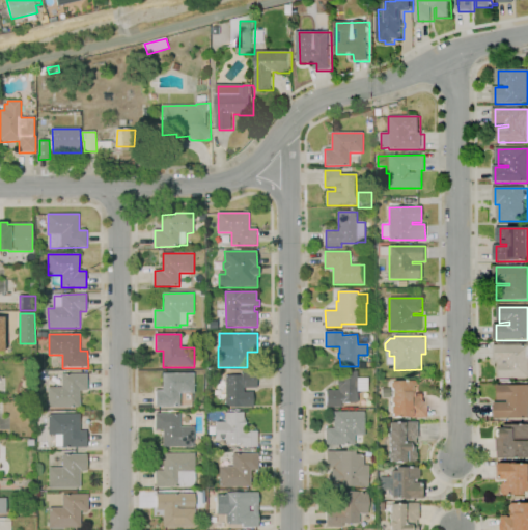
[(527,379),(500,379),(500,362),(496,362),(496,345),(501,345),(501,343),(527,342),(527,379)]
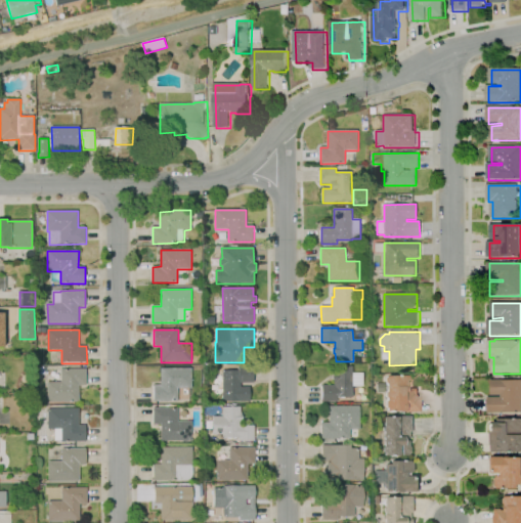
[(251,401),(223,402),(223,371),(240,371),(240,366),(254,366),(254,383),(241,383),(241,388),(250,387),(251,401)]
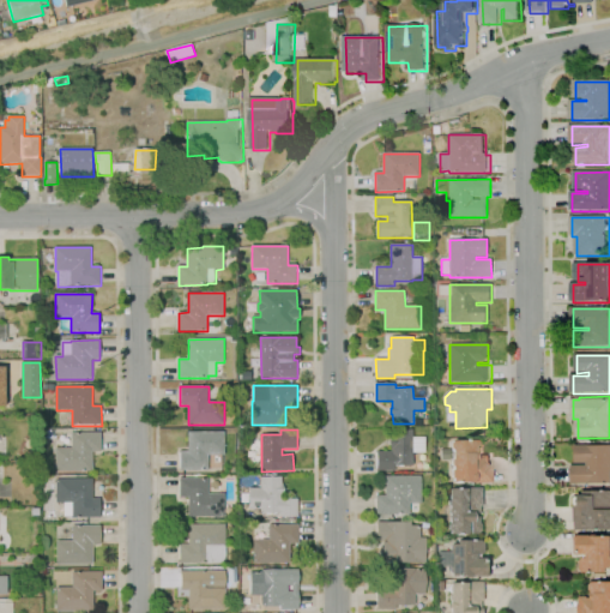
[(396,472),(378,472),(378,452),(392,452),(392,431),(414,430),(414,439),(424,439),(426,455),(414,455),(414,467),(396,467),(396,472)]
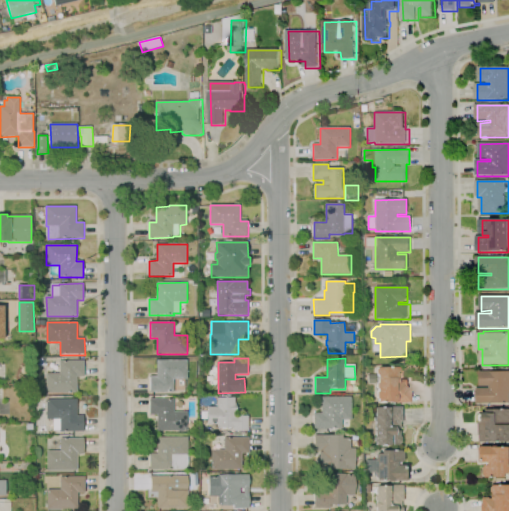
[(174,392),(151,392),(151,376),(157,376),(157,360),(188,360),(188,379),(174,379),(174,392)]
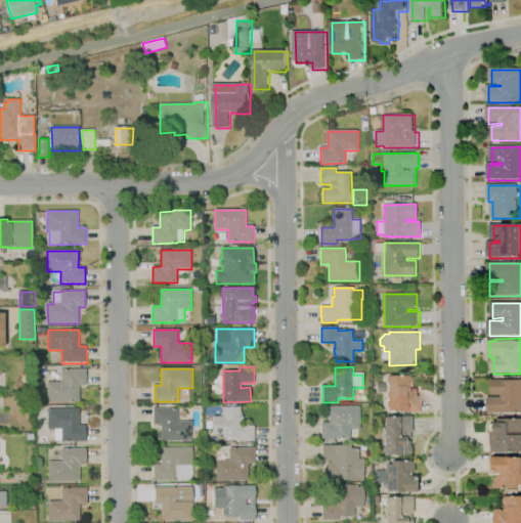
[(79,402),(49,402),(48,383),(61,383),(61,369),(87,369),(87,386),(79,386),(79,402)]
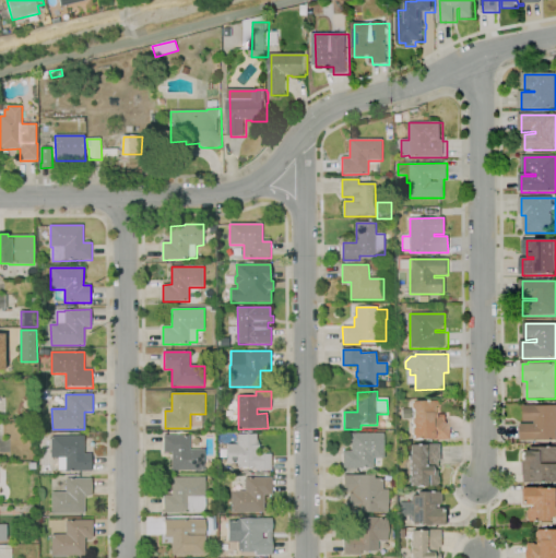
[(436,414),(436,417),(440,417),(440,416),(448,416),(448,423),(450,423),(450,440),(433,440),(433,439),(413,439),(413,436),(413,429),(413,402),(436,401),(439,404),(439,411),(436,414)]
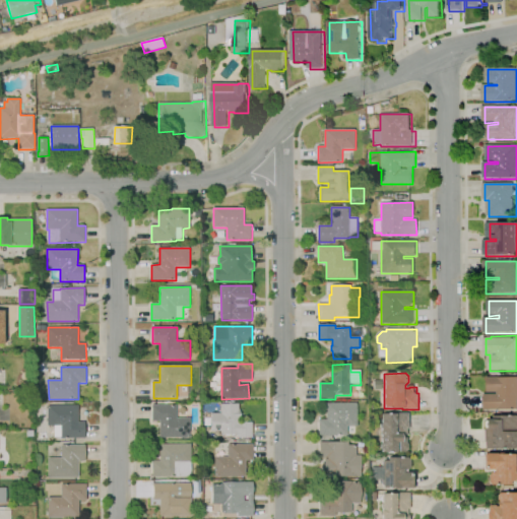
[(502,410),(487,410),(487,395),(500,395),(500,393),(490,393),(490,378),(500,378),(516,378),(516,410),(502,410)]
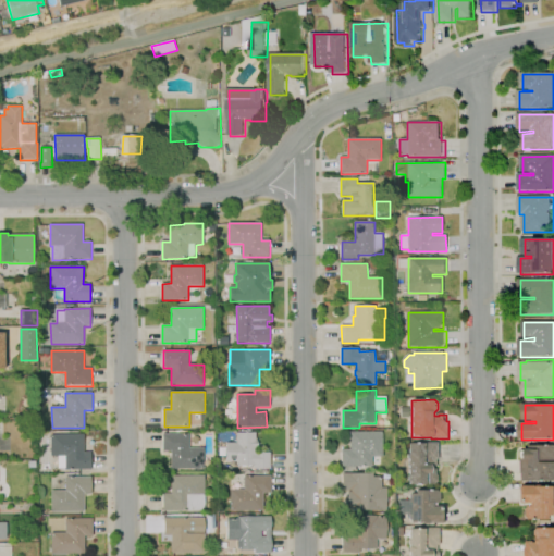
[(342,467),(342,449),(351,449),(351,432),(383,432),(383,457),(372,457),(373,467),(342,467)]
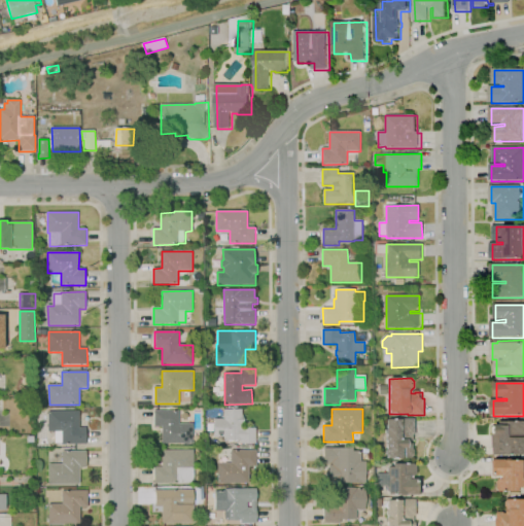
[(241,444),(241,441),(225,442),(225,436),(215,437),(215,431),(209,432),(209,424),(215,424),(215,419),(224,419),(224,410),(243,410),(243,415),(244,415),(244,424),(243,424),(243,428),(256,428),(256,444),(241,444)]
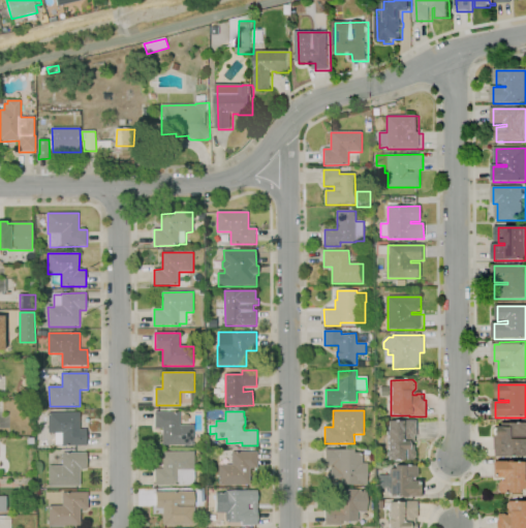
[(194,445),(163,445),(162,429),(155,429),(155,412),(180,412),(180,426),(193,426),(194,445)]
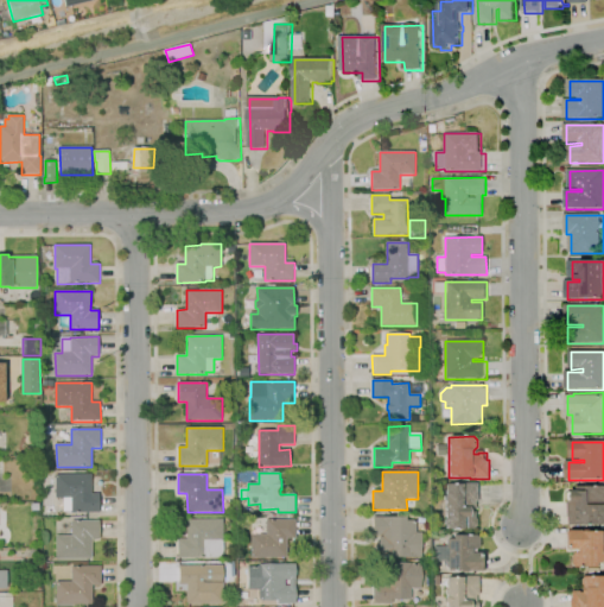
[(100,513),(72,513),(72,511),(64,512),(64,498),(57,498),(56,475),(93,475),(93,494),(100,494),(100,513)]
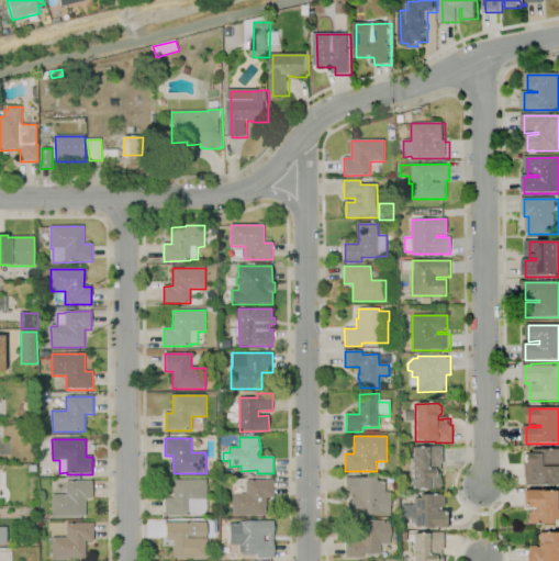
[(440,479),(442,480),(443,485),(440,487),(440,490),(413,490),(413,471),(412,470),(412,467),(413,466),(413,447),(443,447),(443,464),(440,464),(440,471),(438,471),(438,473),(440,473),(440,479)]
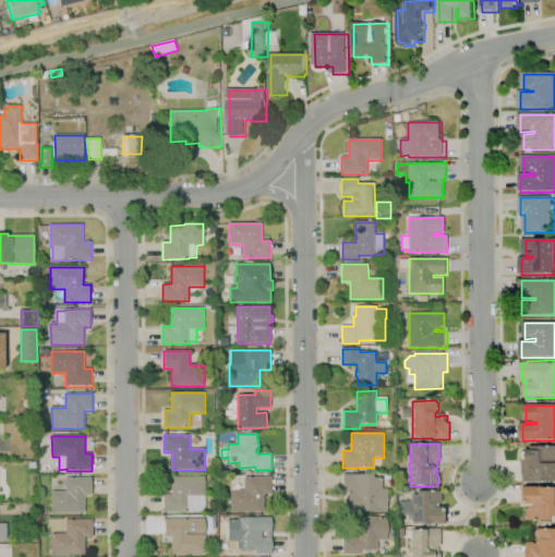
[(554,483),(526,483),(526,475),(525,475),(523,461),(526,461),(525,460),(525,455),(527,452),(529,452),(529,451),(533,451),(533,447),(554,447),(554,483)]
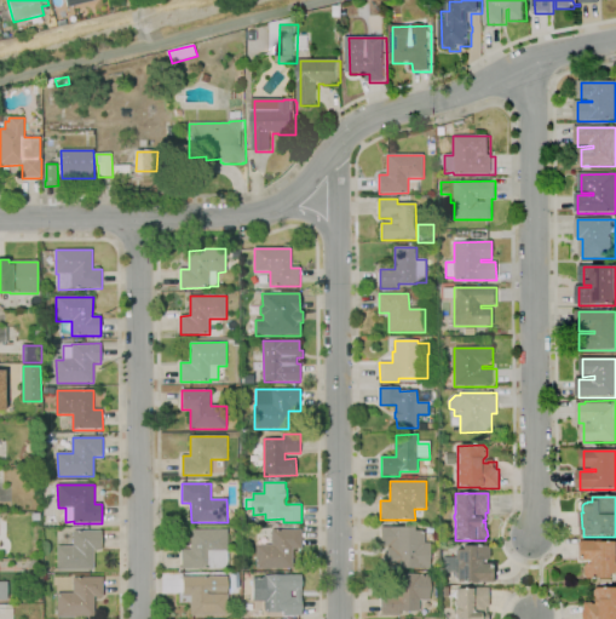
[(430,568),(387,568),(386,568),(383,565),(383,557),(386,554),(387,554),(387,548),(391,548),(391,546),(381,546),(381,527),(414,527),(414,531),(425,531),(425,543),(430,543),(430,568)]
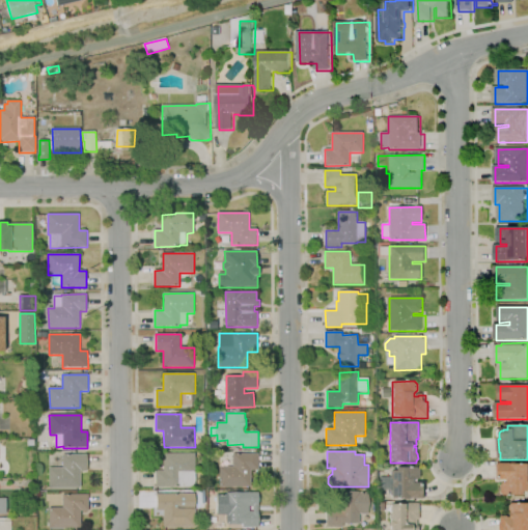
[(195,487),(156,487),(156,471),(164,471),(164,453),(195,453),(195,487)]
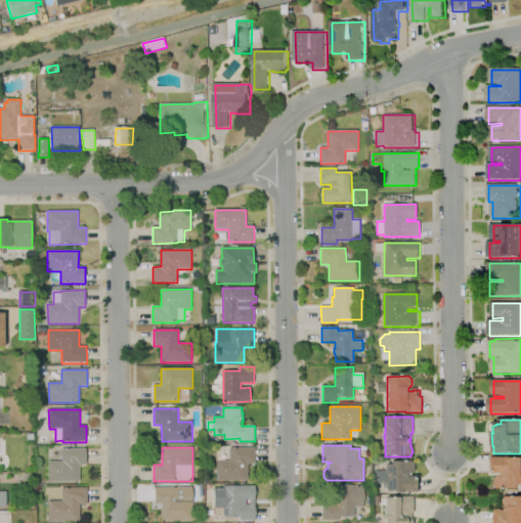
[(217,481),(217,461),(230,461),(230,448),(256,447),(256,465),(248,465),(248,481),(217,481)]
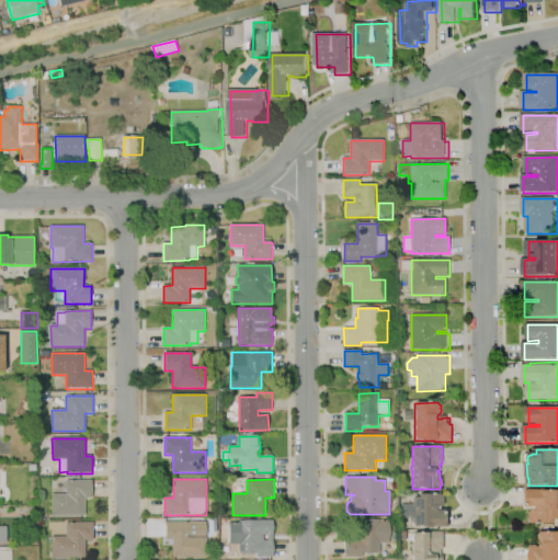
[(86,516),(53,516),(53,494),(67,494),(67,481),(93,480),(93,498),(86,498),(86,516)]
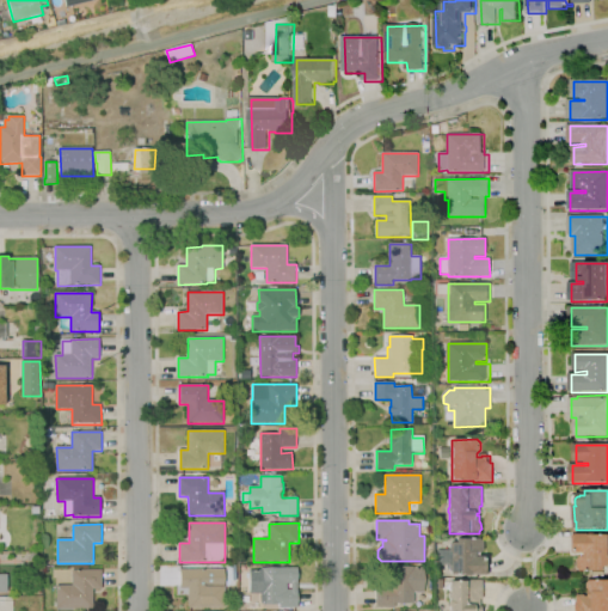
[(584,572),(581,569),(581,561),(584,558),(589,557),(589,554),(579,555),(579,554),(576,554),(576,536),(593,536),(595,536),(595,535),(600,535),(600,536),(607,536),(607,572),(584,572)]
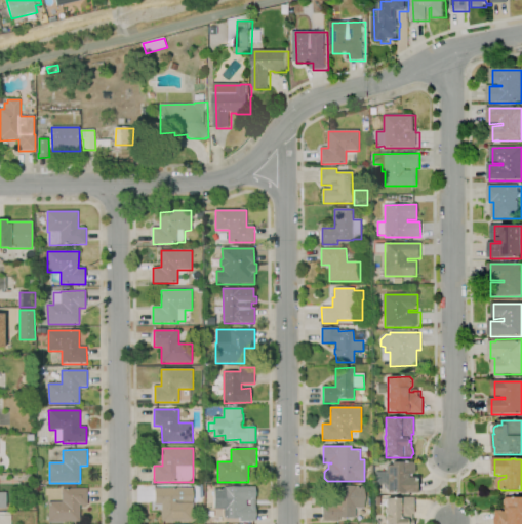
[(413,462),(414,465),(415,472),(413,474),(408,474),(408,477),(416,477),(416,478),(419,478),(419,492),(416,492),(404,493),(403,494),(400,494),(398,493),(388,493),(388,485),(376,485),(376,473),(386,472),(386,468),(387,468),(387,466),(392,466),(392,462),(413,462)]
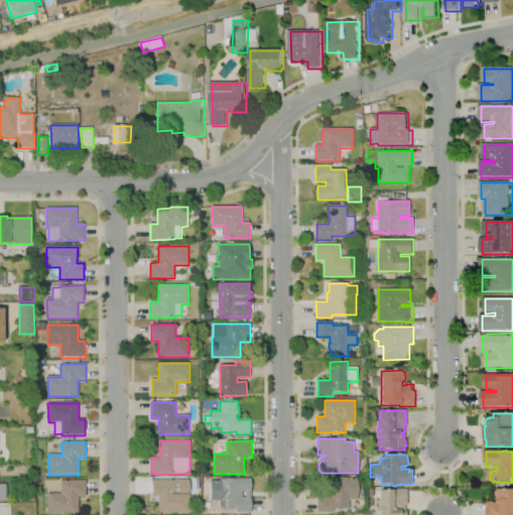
[(252,513),(237,513),(237,509),(221,509),(221,500),(211,500),(211,481),(221,481),(221,479),(251,479),(252,513)]
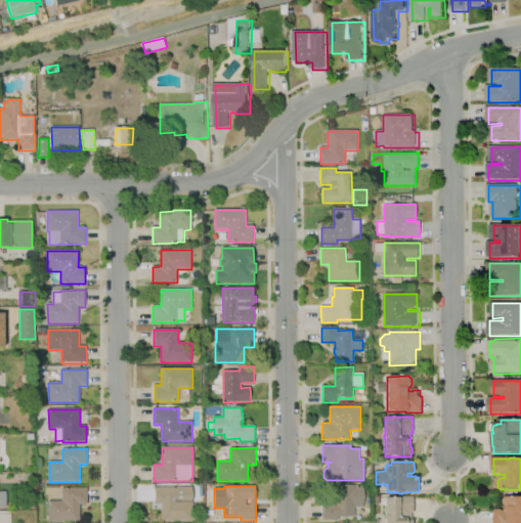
[(339,520),(322,521),(322,507),(326,507),(326,500),(330,500),(330,486),(363,486),(363,508),(355,508),(355,517),(339,517),(339,520)]
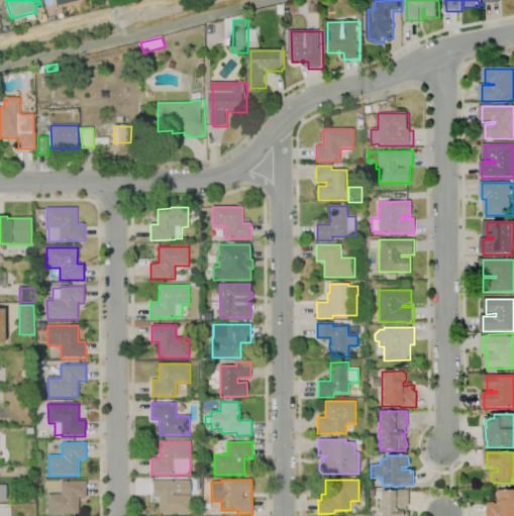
[(160,514),(160,497),(153,497),(153,481),(190,481),(190,513),(160,514)]
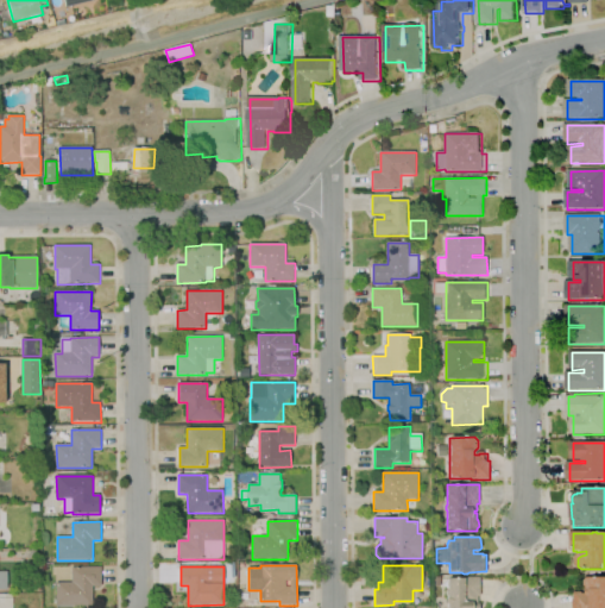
[(93,606),(57,607),(57,583),(73,583),(73,568),(102,568),(102,587),(93,587),(93,606)]
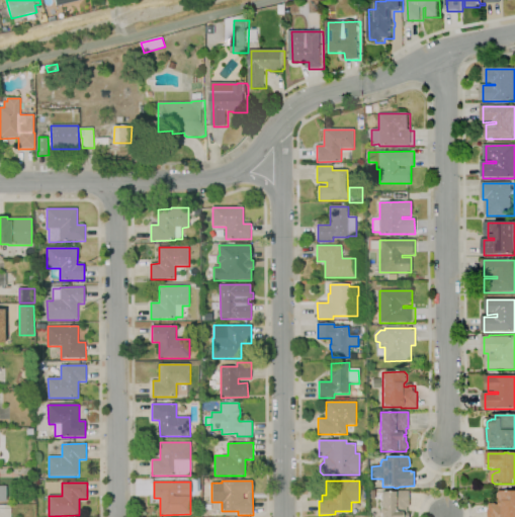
[(381,508),(381,505),(379,505),(379,499),(381,499),(380,492),(395,492),(395,491),(409,491),(409,507),(407,507),(407,513),(409,513),(409,516),(381,516),(381,515),(380,513),(380,510),(381,508)]
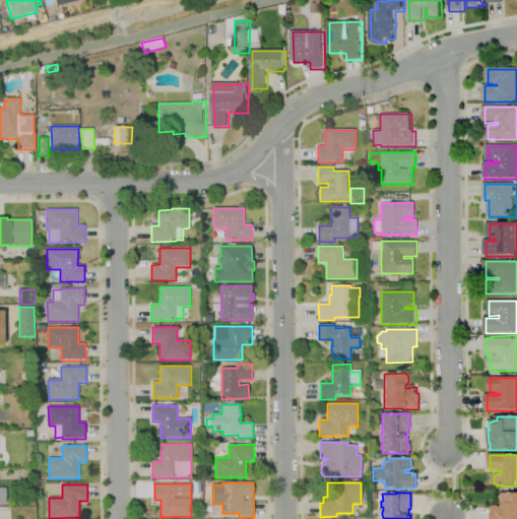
[(505,494),(516,494),(516,518),(493,518),(493,513),(494,513),(494,506),(501,506),(501,507),(504,507),(504,504),(502,502),(502,497),(505,494)]
